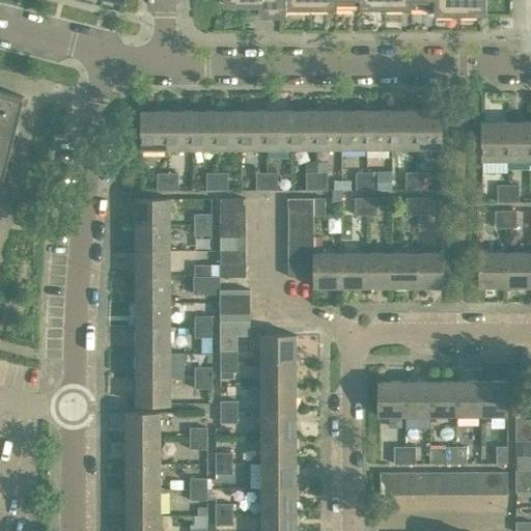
[(225,0),(225,2),(261,2),(261,11),(262,11),(288,12),(288,5),(435,5),(435,11),(487,11),(487,0),(225,0)]
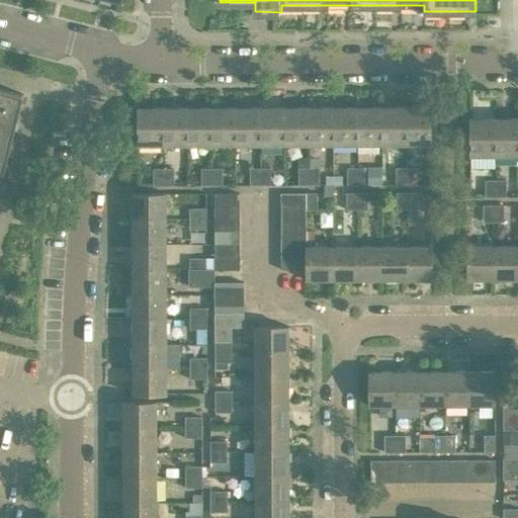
[(0,152),(7,155),(22,93),(0,87),(0,152)]
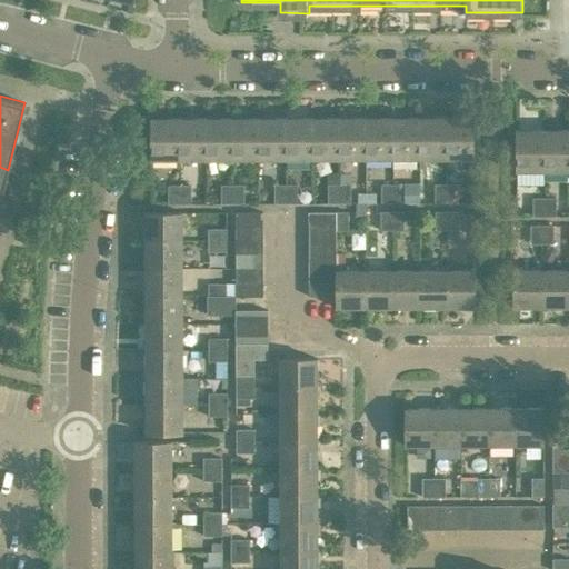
[(233,117),(207,118),(207,159),(233,159),(233,117)]
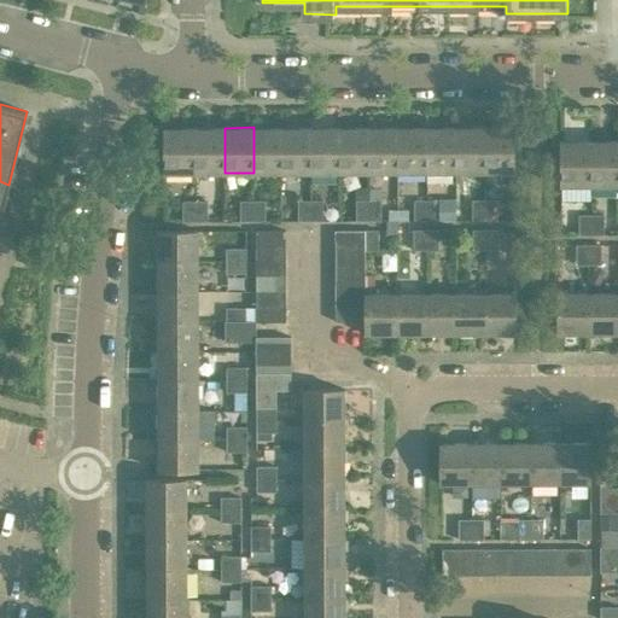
[(283,127),(254,127),(254,173),(283,173),(283,127)]
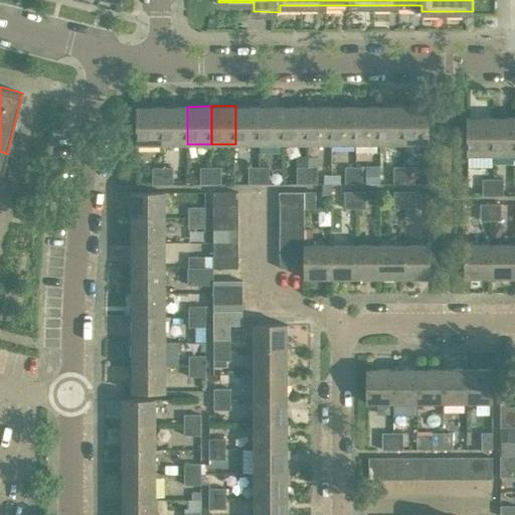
[(260,106),(235,106),(235,144),(260,144),(260,106)]
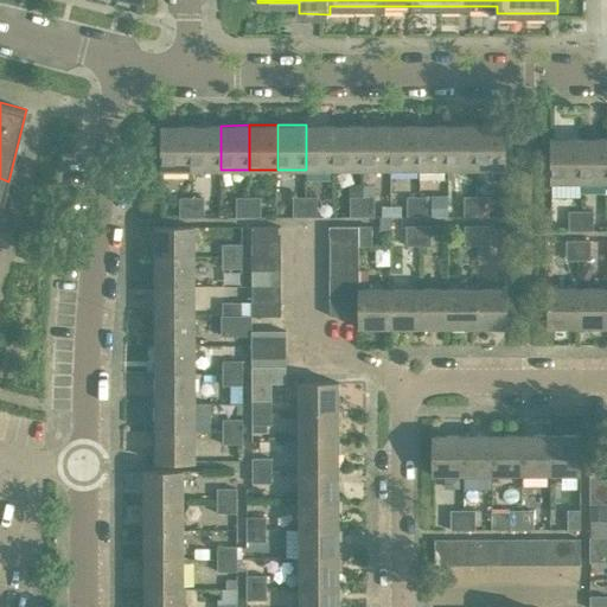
[(334,125),(306,125),(306,170),(334,170),(334,125)]
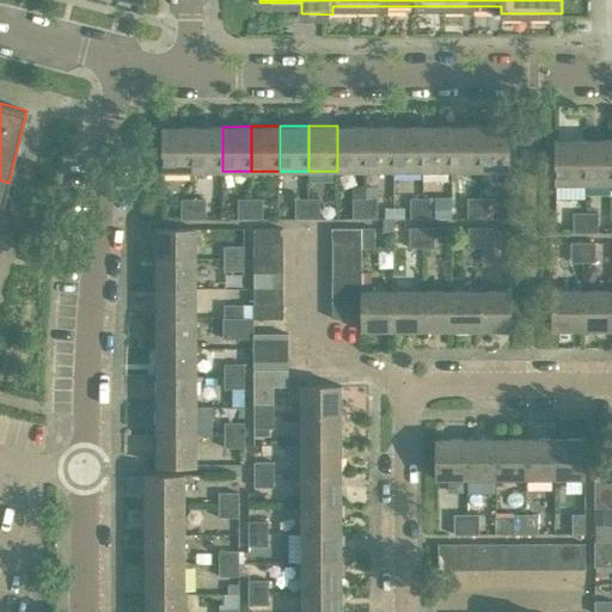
[(365,126),(337,126),(337,171),(366,171),(365,126)]
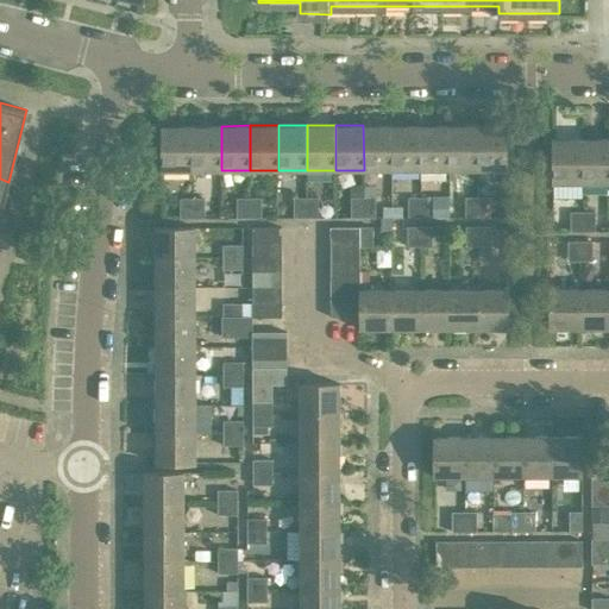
[(391,125),(363,125),(364,170),(393,170),(391,125)]
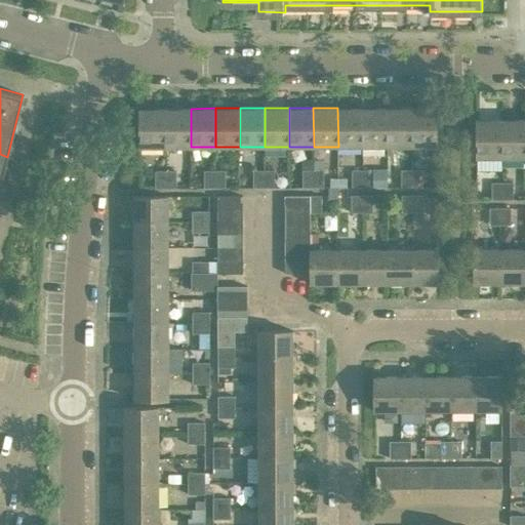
[(362,108),(337,108),(338,147),(363,147),(362,108)]
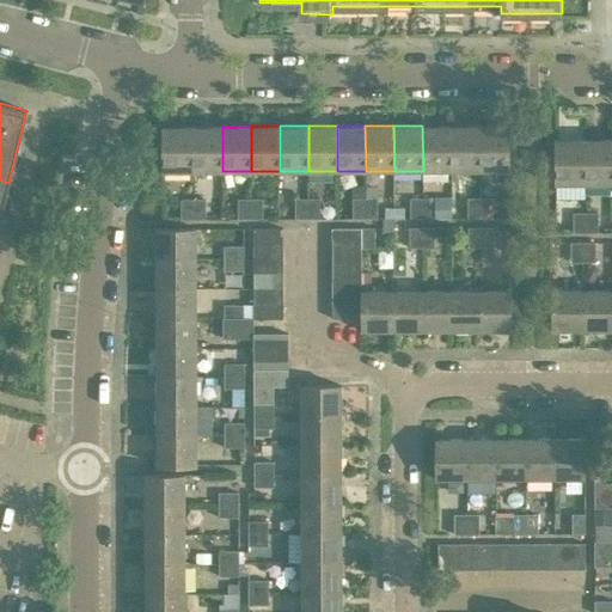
[(451,126),(422,126),(423,171),(452,171),(451,126)]
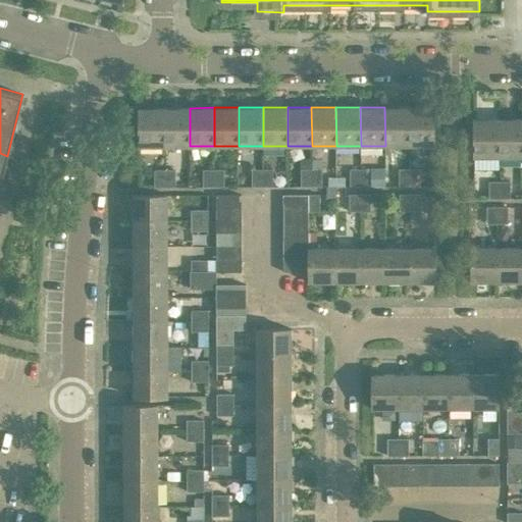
[(409,107),(384,107),(385,146),(409,146),(409,107)]
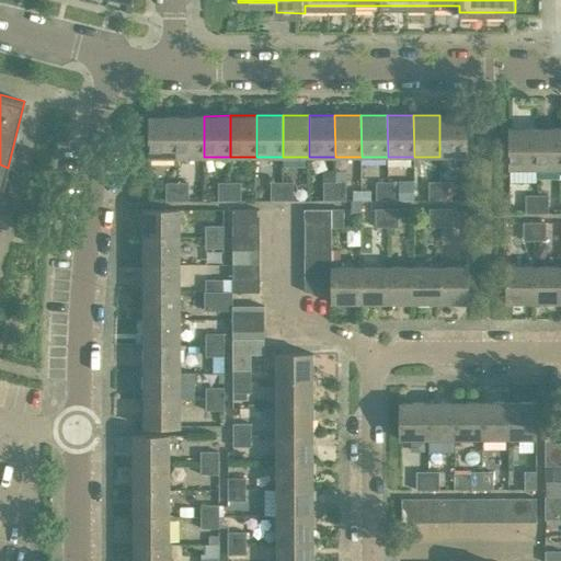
[(439,115),(439,157),(467,157),(467,115),(439,115)]
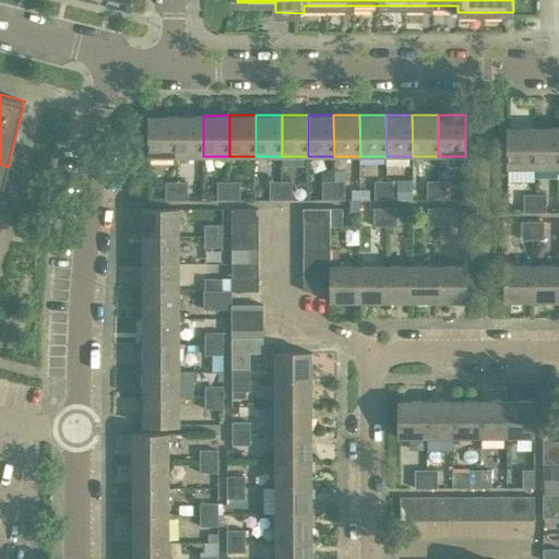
[(177,156),(177,116),(150,116),(150,156),(177,156)]
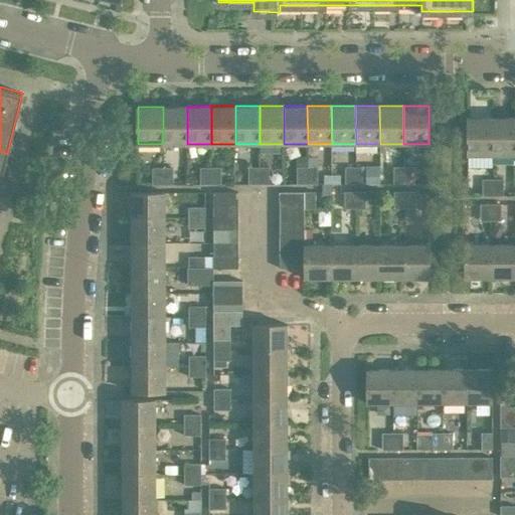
[(187,107),(163,107),(163,144),(187,144),(187,107)]
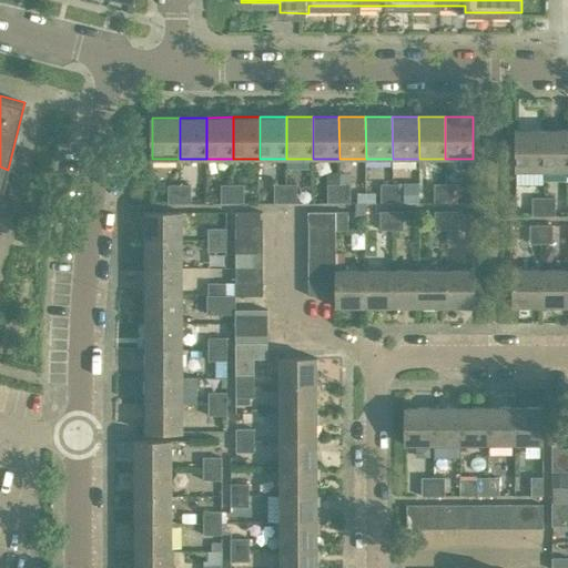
[(544,171),(567,171),(567,129),(544,130),(544,171)]
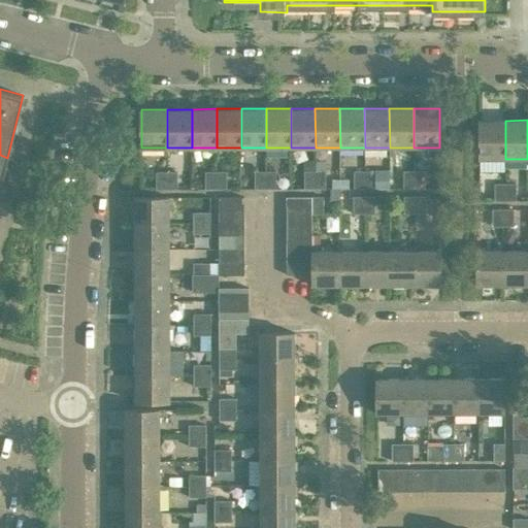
[(505,159),(505,121),(480,121),(480,159),(505,159)]
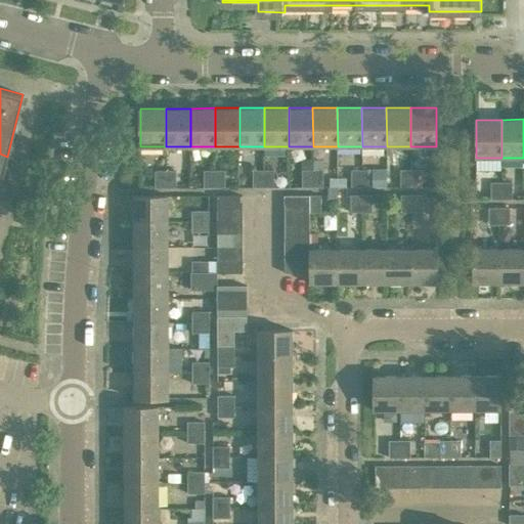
[(215,186),(215,169),(205,169),(205,186),(215,186)]
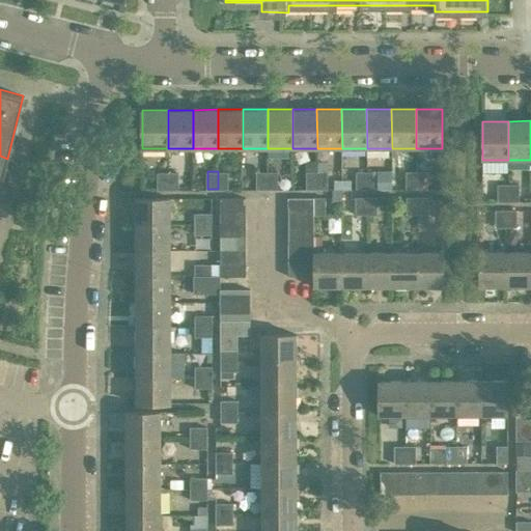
[(218,171),(218,189),(229,189),(229,171),(218,171)]
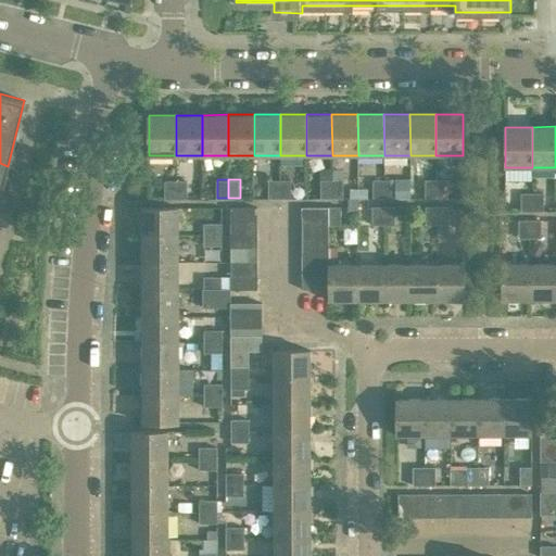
[(176,198),(176,180),(164,180),(164,198),(176,198)]
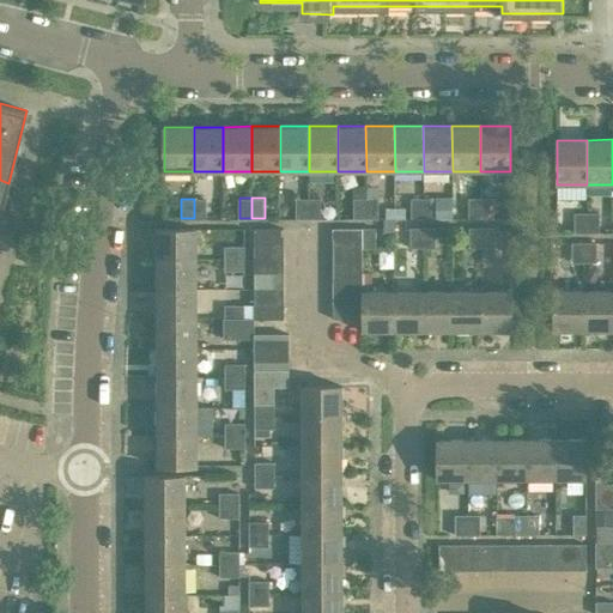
[(194,199),(194,218),(207,218),(207,199),(194,199)]
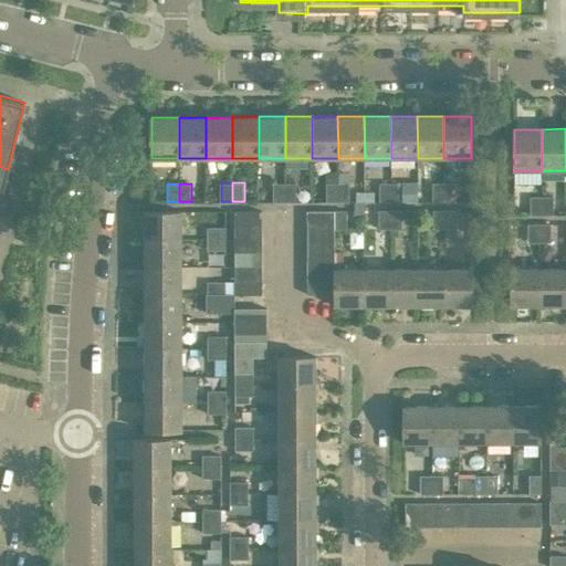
[(285,201),(285,184),(273,184),(273,201),(285,201)]
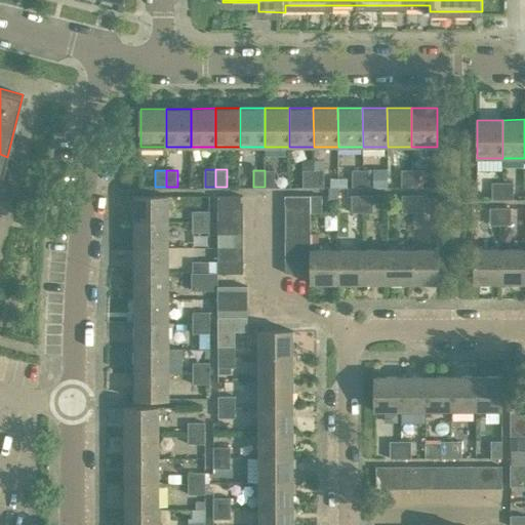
[(265,170),(265,187),(275,187),(275,170),(265,170)]
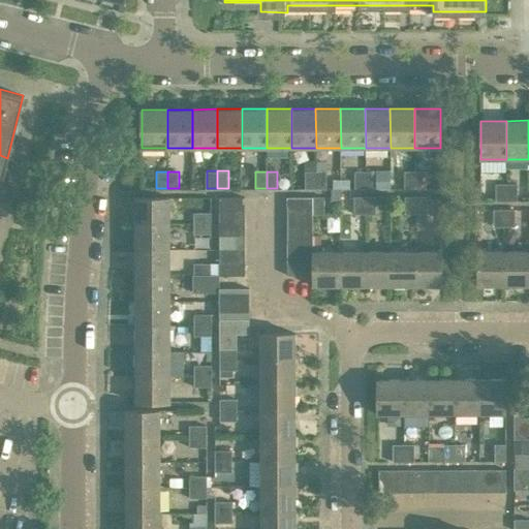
[(316,188),(316,172),(306,172),(306,188),(316,188)]
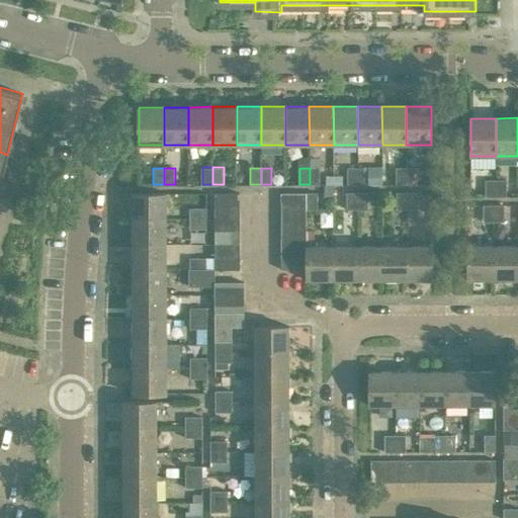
[(310,168),(310,184),(320,184),(320,168),(310,168)]
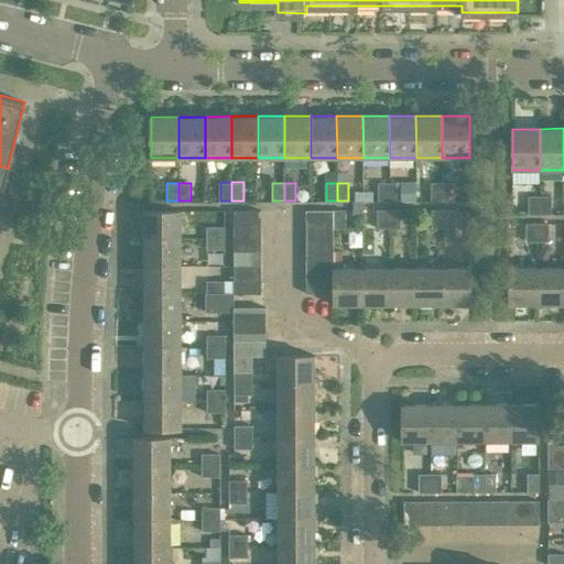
[(390,201),(390,183),(378,183),(378,201),(390,201)]
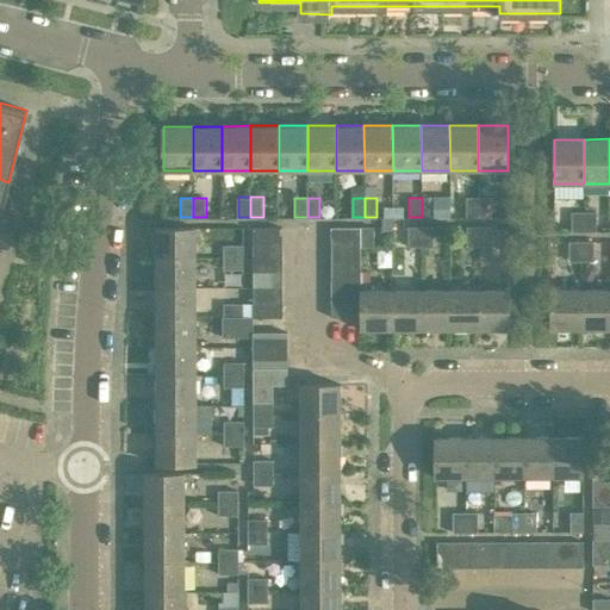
[(422,198),(422,217),(433,218),(433,198),(422,198)]
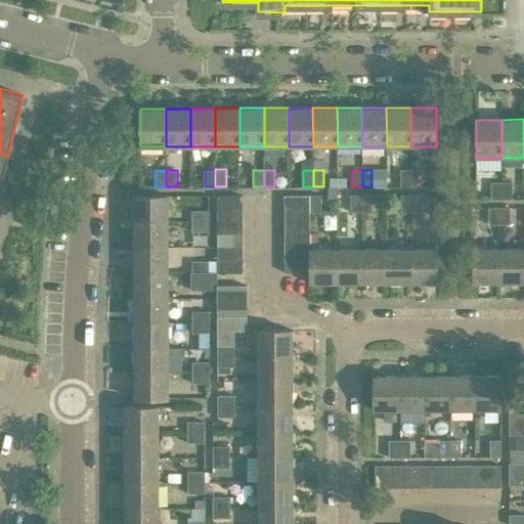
[(411,187),(411,170),(401,170),(400,187),(411,187)]
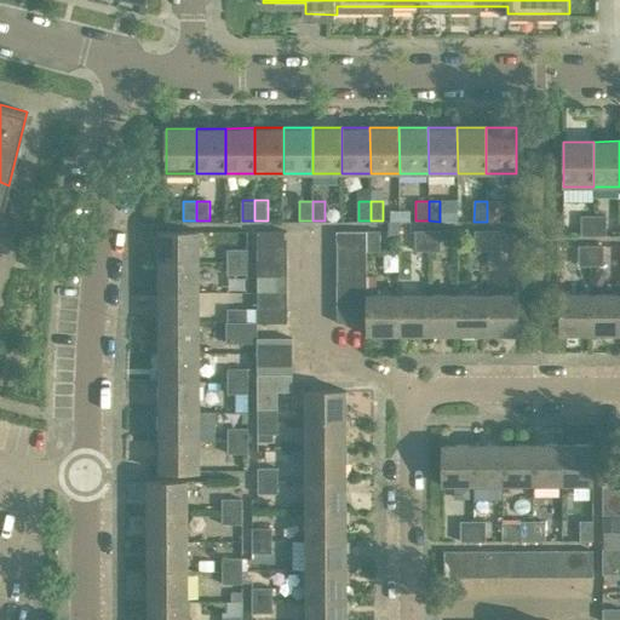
[(487,222),(499,222),(516,222),(516,211),(499,211),(499,201),(487,201),(487,222)]
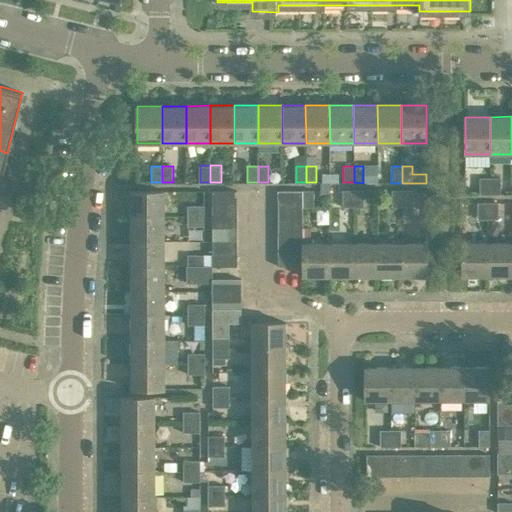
[(490,195),(490,179),(480,179),(480,195),(490,195)]
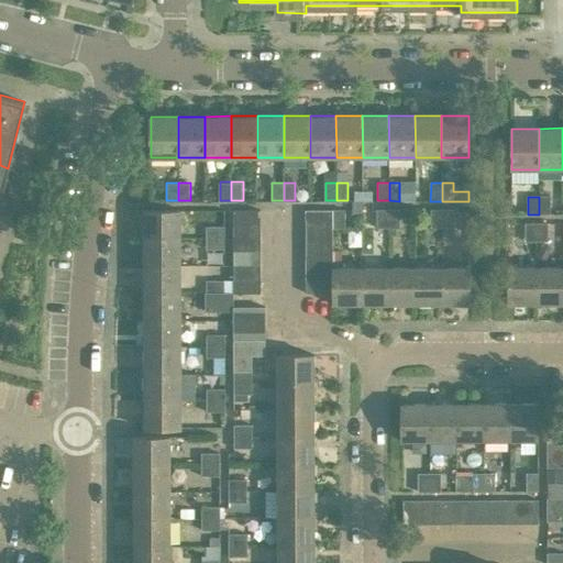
[(539,197),(539,214),(550,214),(550,197),(539,197)]
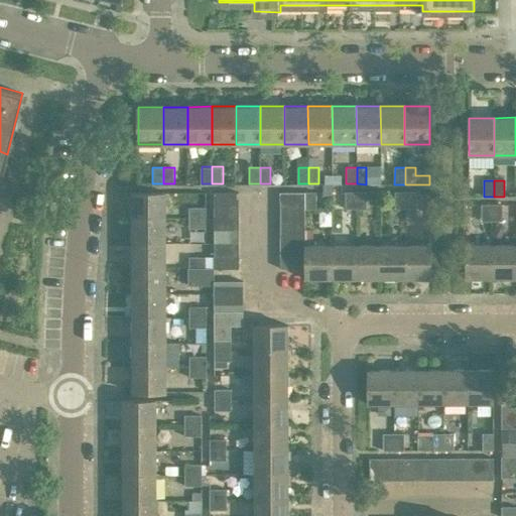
[(133,218),(166,218),(166,191),(132,191),(133,218)]
